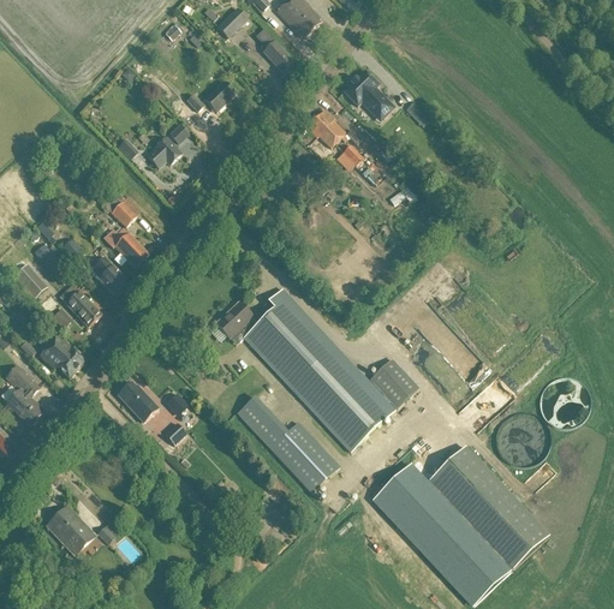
[(262,10),(269,4),(266,0),(254,0),(262,10)]
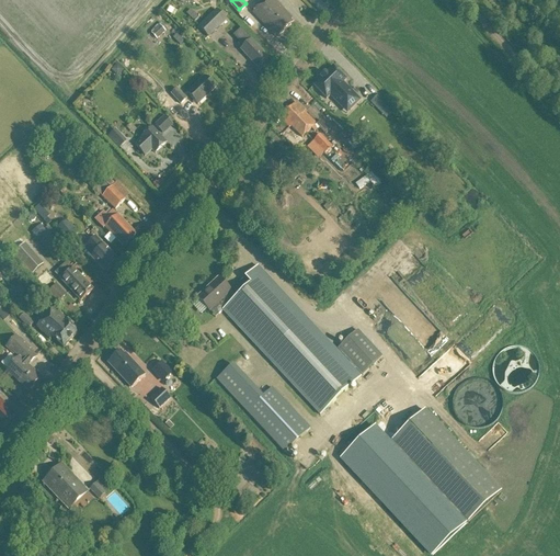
[(277,33),(292,20),(289,18),(292,15),(276,0),(261,0),(251,10),(273,33),(275,31),(277,33)]
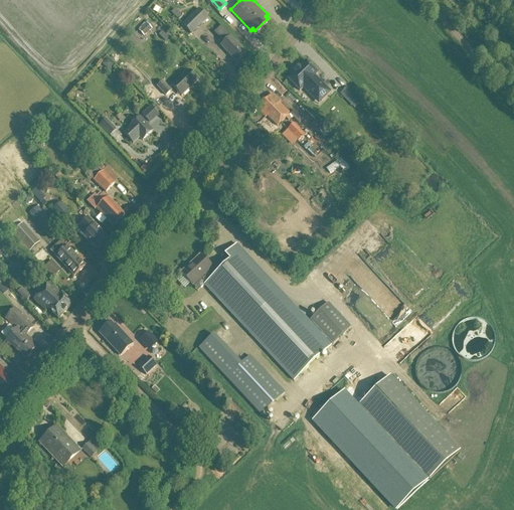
[(191,31),(207,15),(197,6),(181,21),(191,31)]
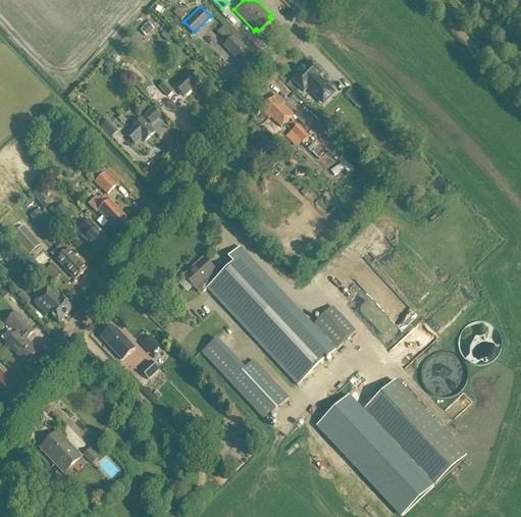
[(146,34),(153,27),(148,20),(140,28),(146,34)]
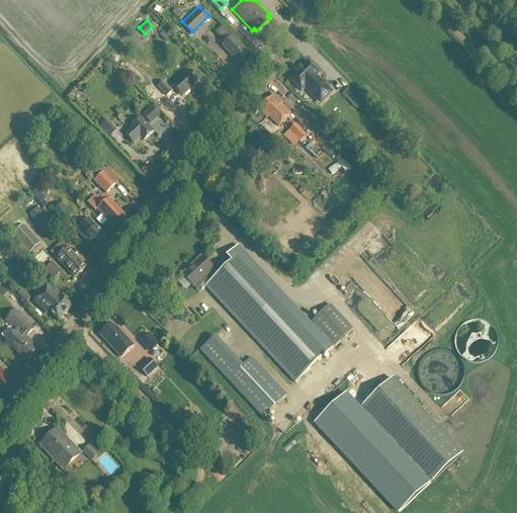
[(222,24),(216,30),(225,39),(221,43),(237,60),(238,59),(240,59),(242,57),(242,55),(246,51),(231,33),(222,24)]
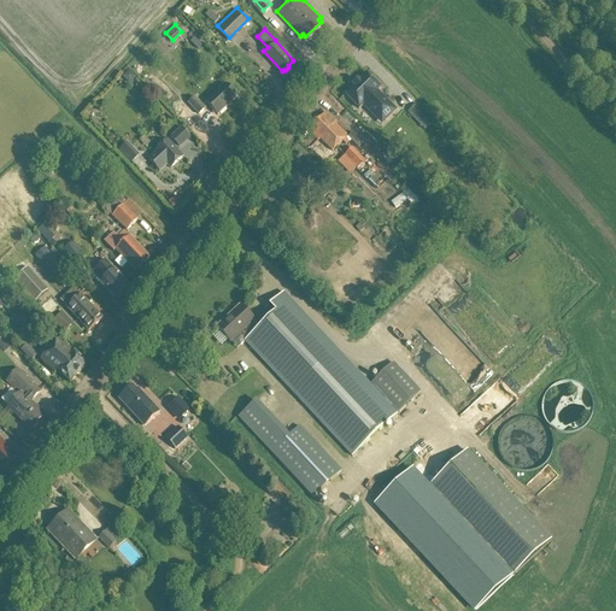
[(130,77),(136,71),(130,65),(124,71),(130,77)]
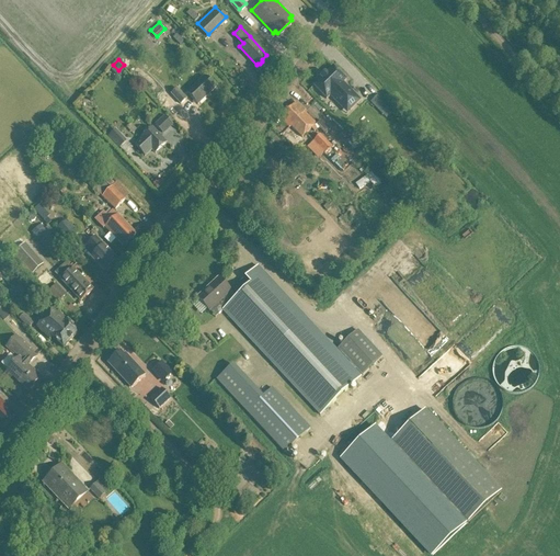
[(151,61),(138,75),(158,95),(172,83),(151,61)]
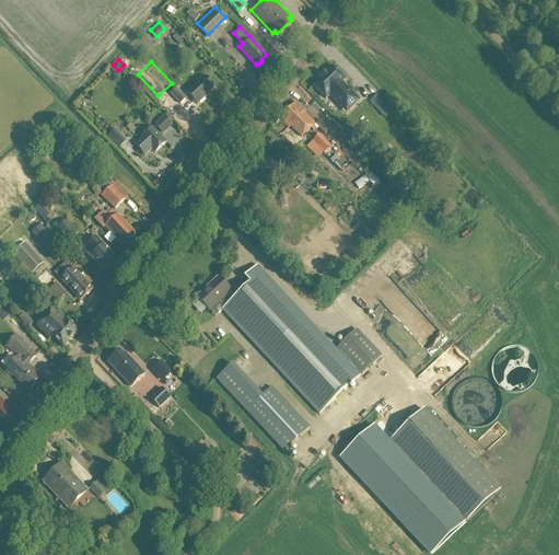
[(328,93),(345,111),(359,96),(342,79),(346,77),(333,62),(312,82),(325,96),(328,93)]
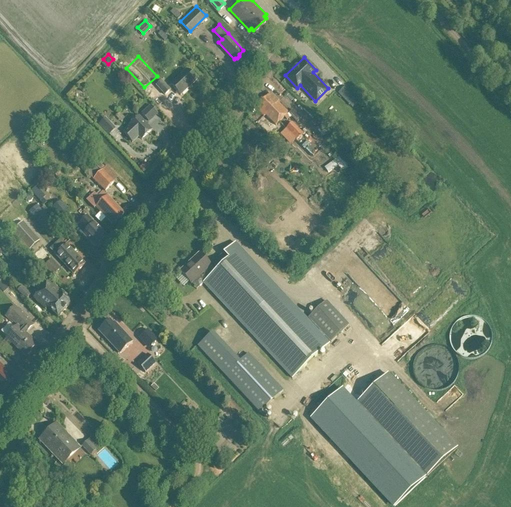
[(196,78),(186,67),(170,82),(179,93),(196,78)]
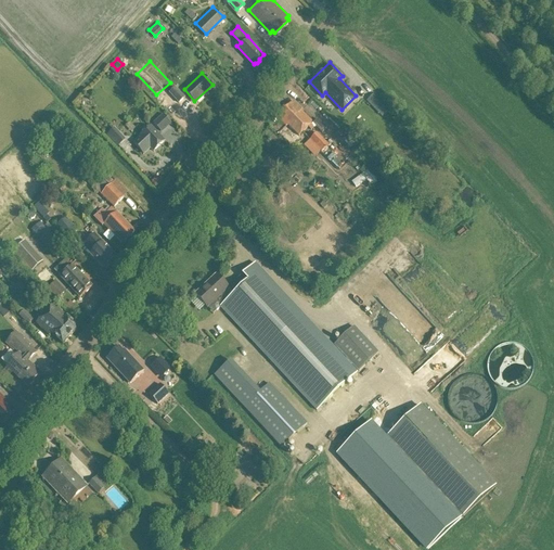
[(178,100),(183,94),(174,84),(167,89),(178,100)]
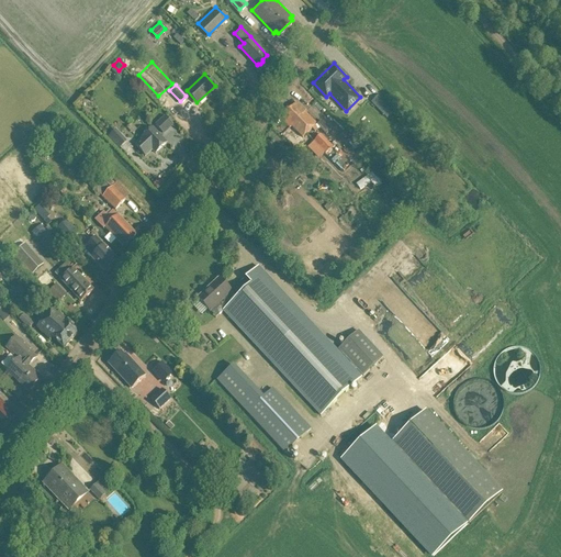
[(384,114),(393,107),(378,91),(370,99),(384,114)]
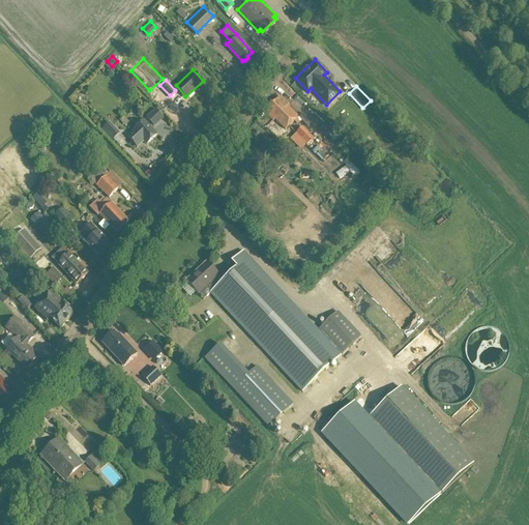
[(285,127),(297,114),(287,103),(288,101),(280,93),(267,106),(268,106),(264,110),(272,118),(273,116),(285,127)]
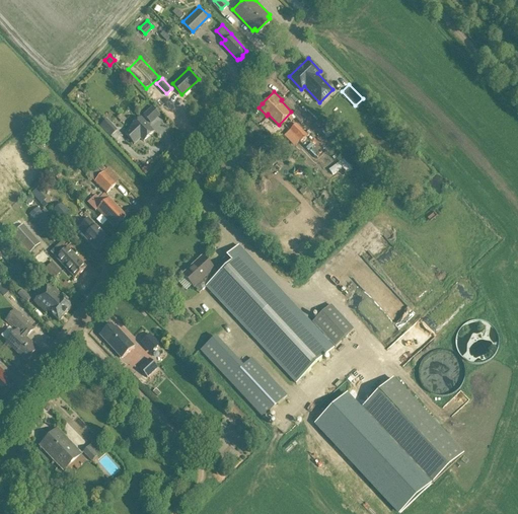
[(151,104),(142,113),(150,121),(159,113),(151,104)]
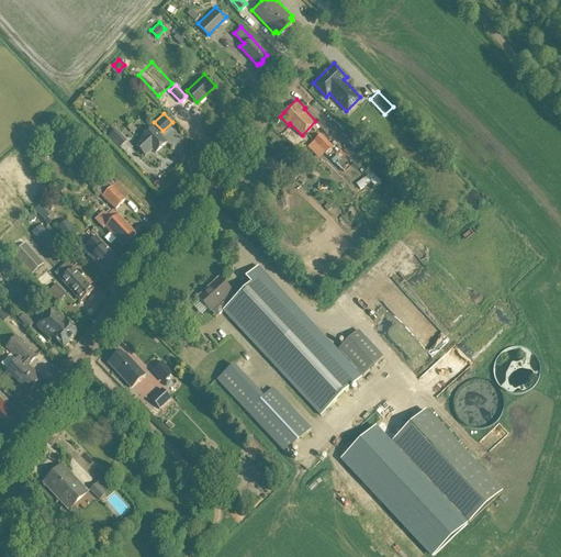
[(134,143),(144,153),(152,146),(155,151),(166,141),(150,125),(141,135),(142,136),(134,143)]
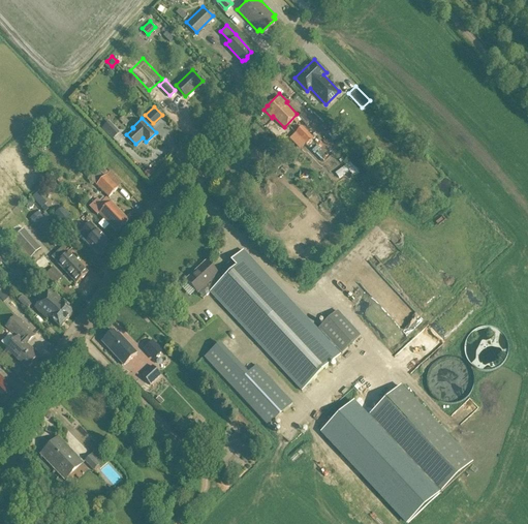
[(112,135),(118,129),(107,119),(100,126),(111,136),(112,135)]
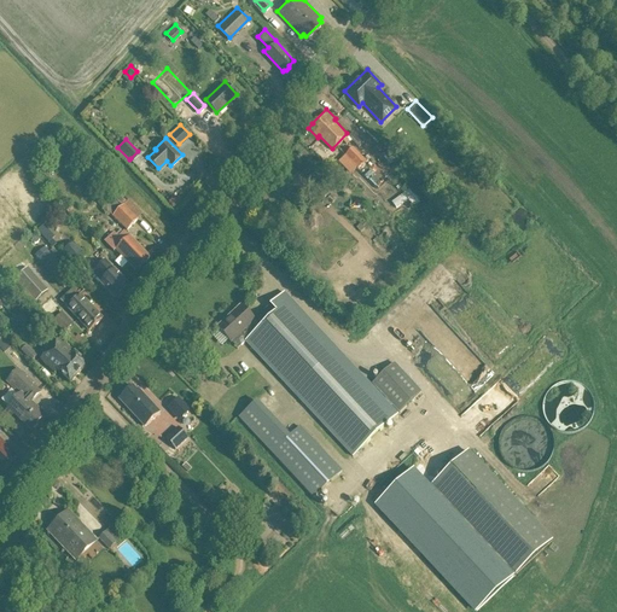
[(355,165),(360,162),(364,158),(351,145),(343,153),(355,165)]
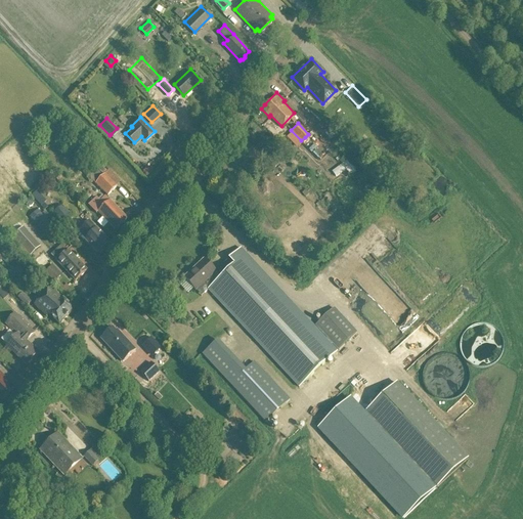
[(360,150),(372,141),(363,133),(353,142),(360,150)]
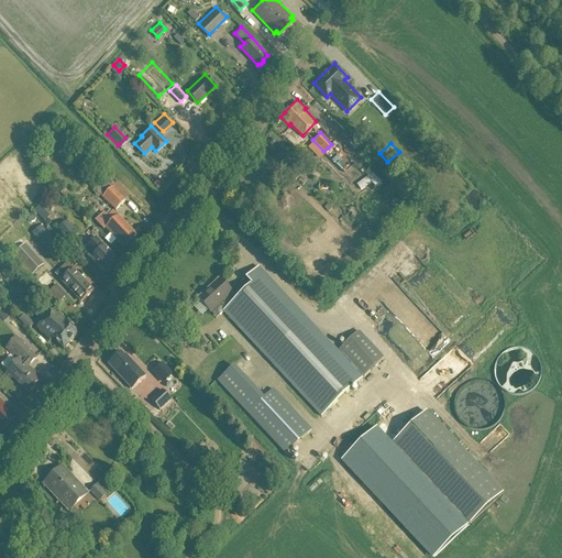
[(114,207),(129,195),(117,182),(102,195),(114,207)]
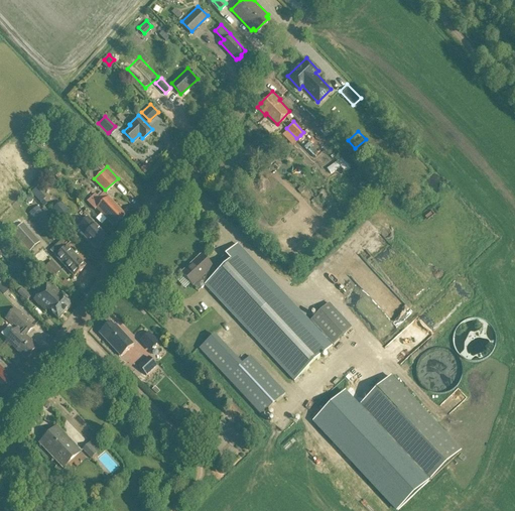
[(36,183),(31,188),(44,203),(49,198),(36,183)]
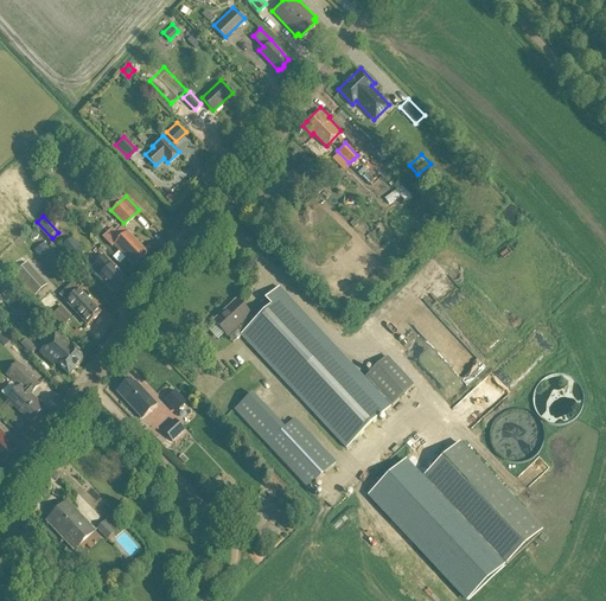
[(93,223),(88,217),(83,222),(88,228),(93,223)]
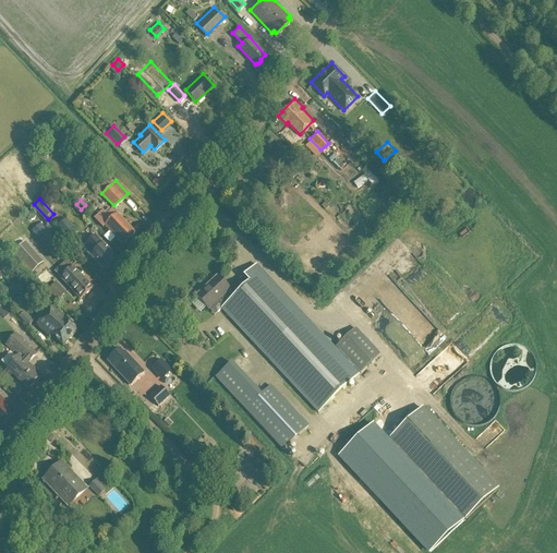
[(116,212),(112,207),(107,213),(101,207),(94,215),(101,225),(104,223),(109,229),(121,242),(134,230),(117,211),(116,212)]
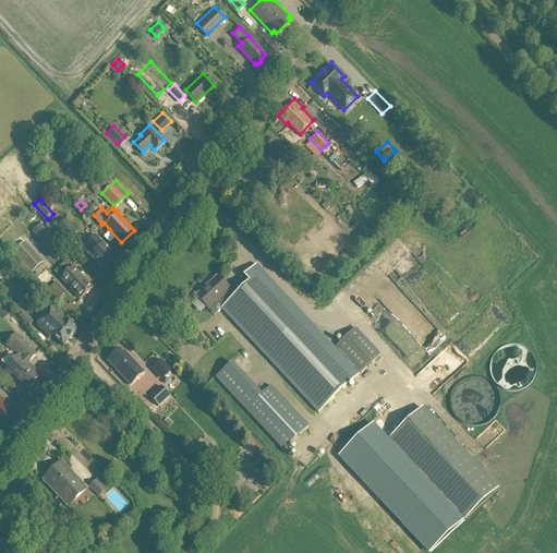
[(32,215),(41,225),(35,231),(48,244),(59,235),(47,223),(36,211),(32,215)]
